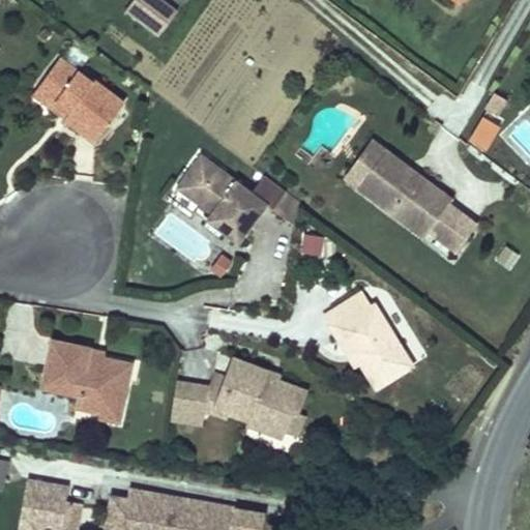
[(157,34),(174,11),(157,0),(130,0),(123,10),(157,34)]
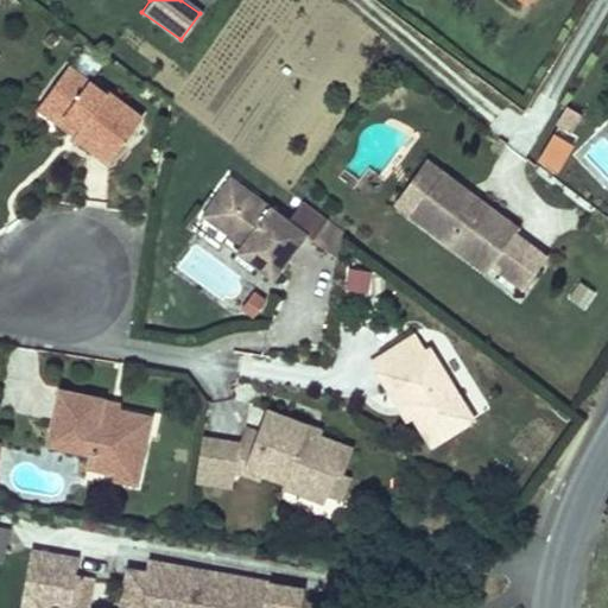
[(108,95),(68,67),(44,101),(82,127),(80,131),(75,137),(112,162),(144,115),(111,93),(108,95)]
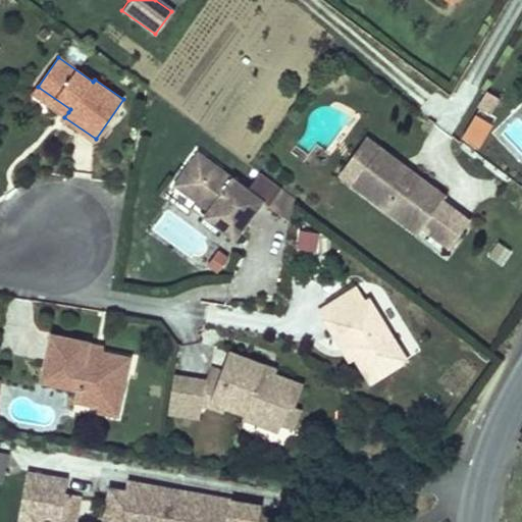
[(70,109),(38,87),(36,91),(68,112),(70,109)]
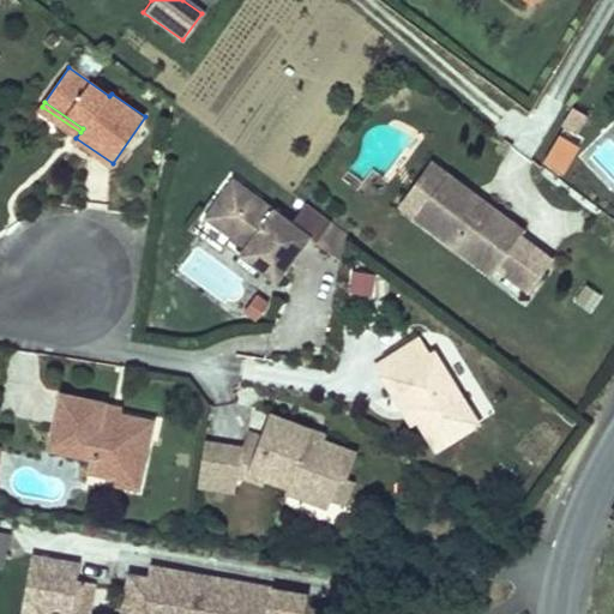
[(573,131),(584,114),(572,106),(561,124),(573,131)]
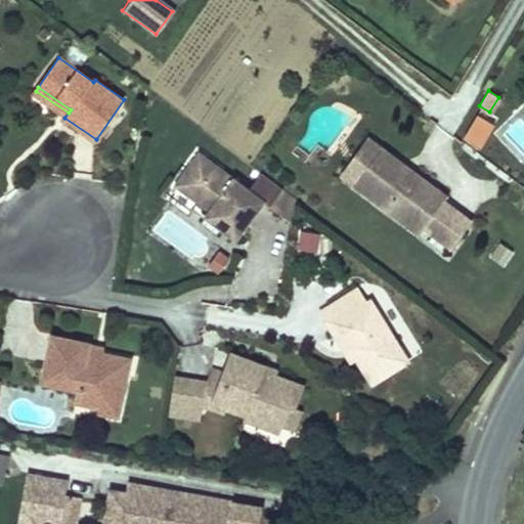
[(353,187),(382,148),(368,139),(340,178),(353,187)]
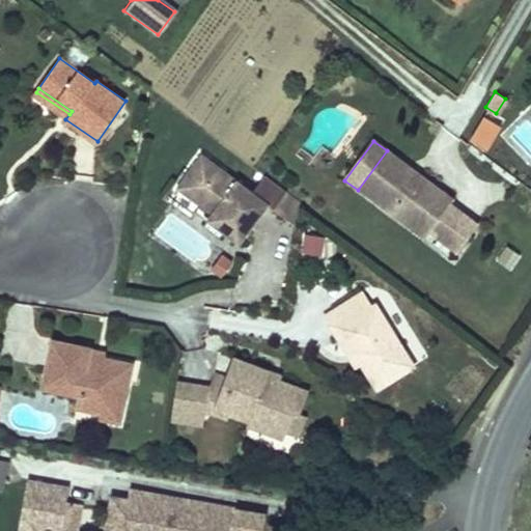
[(387,150),(358,190),(424,240),(429,233),(456,254),(478,225),(450,204),(453,200),(387,150)]
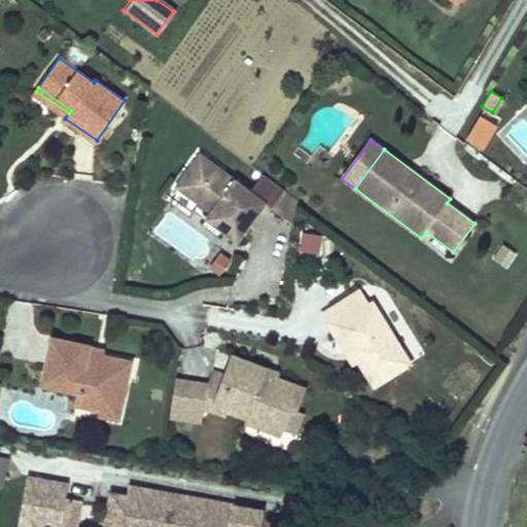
[(266,204),(201,153),(176,185),(208,209),(203,217),(236,243),(266,204)]
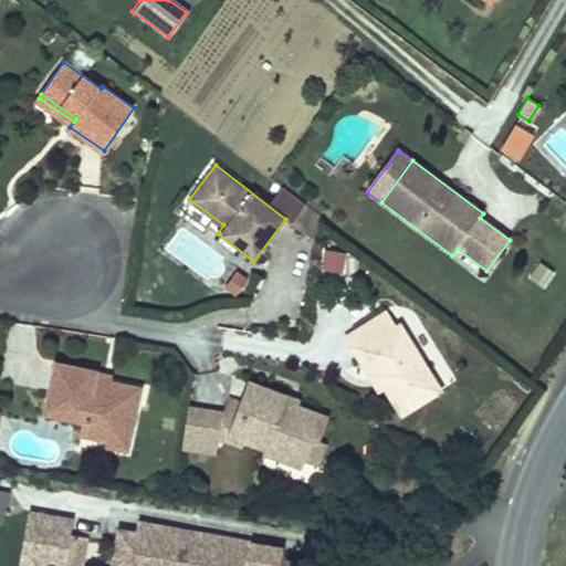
[(281,185),(269,199),(291,217),(303,202),(281,185)]
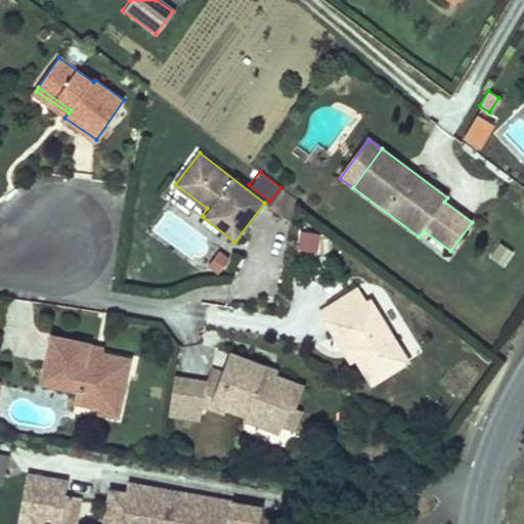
[(281,190),(267,208),(293,227),(297,203),(281,190)]
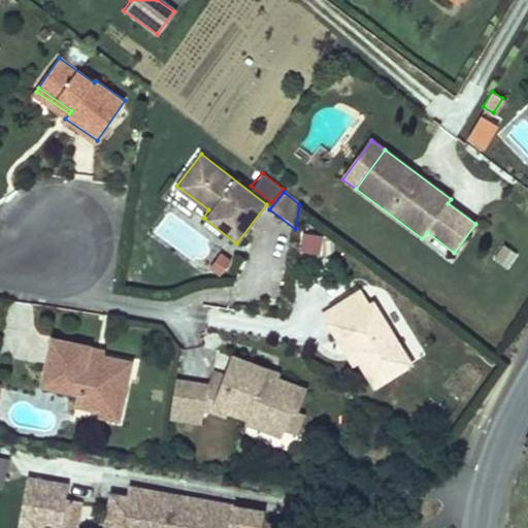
[(319,253),(322,236),(302,232),(299,250),(319,253)]
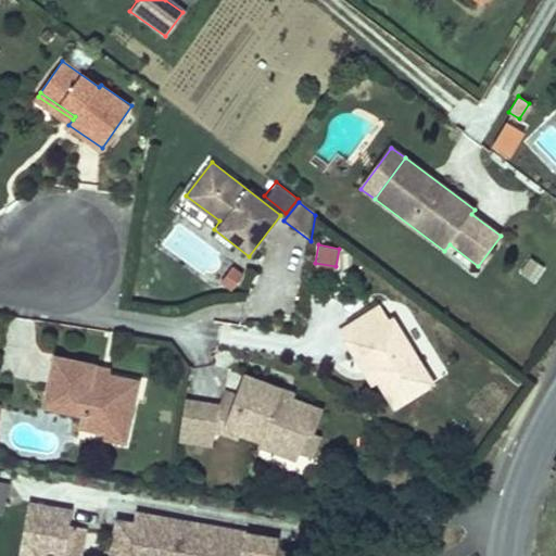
[(394,340),(379,313),(341,336),(358,365),(367,359),(382,387),(395,409),(431,389),(401,336),(394,340)]
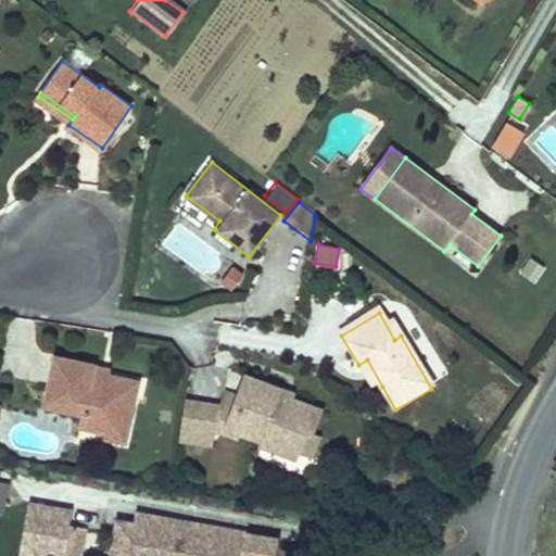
[(87,361),(47,354),(39,406),(79,412),(77,426),(104,430),(106,422),(125,425),(129,396),(121,395),(124,376),(86,369),(87,361)]
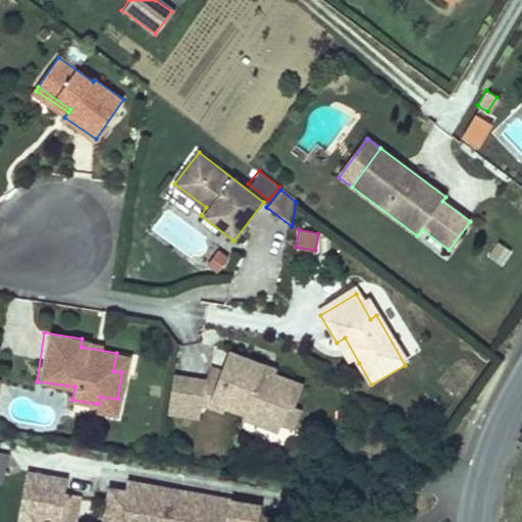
[(345,337),(336,343),(351,367),(359,363),(345,337)]
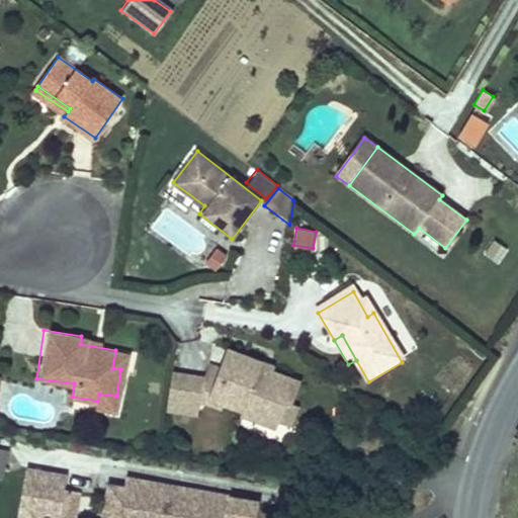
[(123,351),(115,350),(112,368),(120,369),(123,351)]
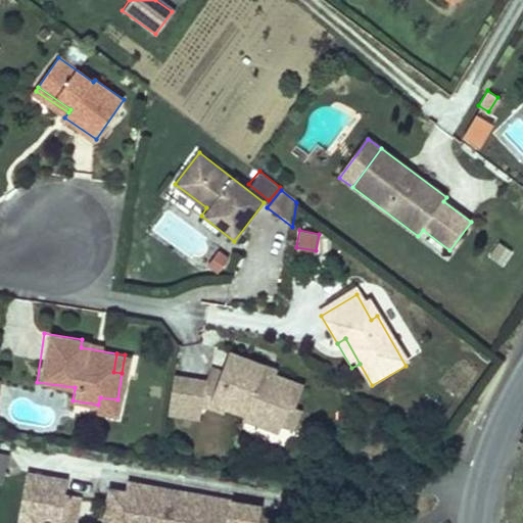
[(260,369),(228,355),(221,375),(214,392),(209,402),(225,409),(243,416),(241,421),(275,434),(277,427),(285,406),(294,409),(301,390),(258,374),(260,369)]
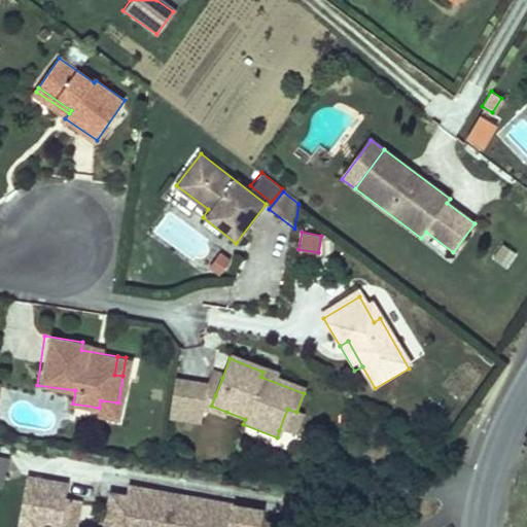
[(215,395),(222,378),(211,374),(206,388),(204,391),(215,395)]
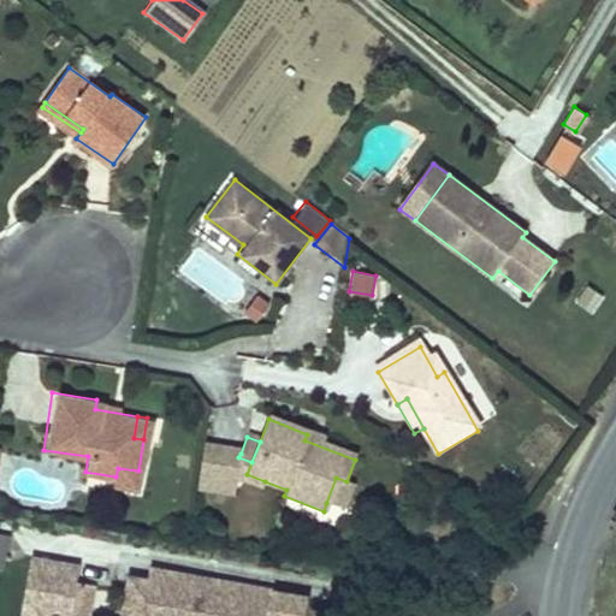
[(241,454),(201,446),(194,490),(234,497),(236,478),(261,487),(265,481),(247,474),(252,462),(238,457),(241,454)]
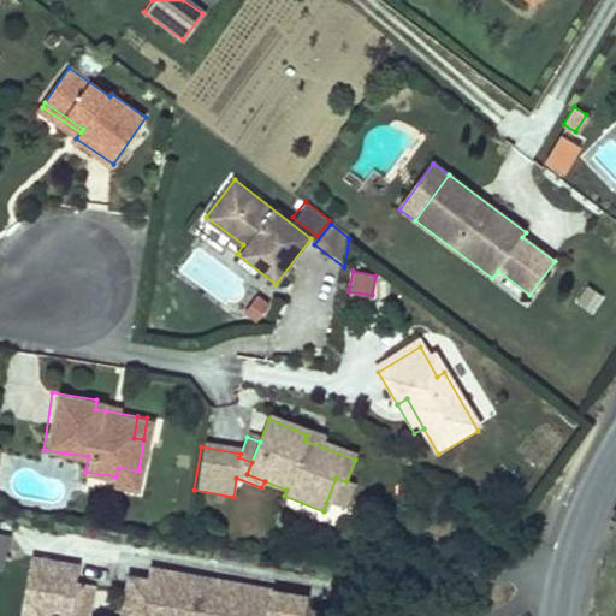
[(138,471),(118,468),(116,477),(114,486),(136,489),(138,471)]
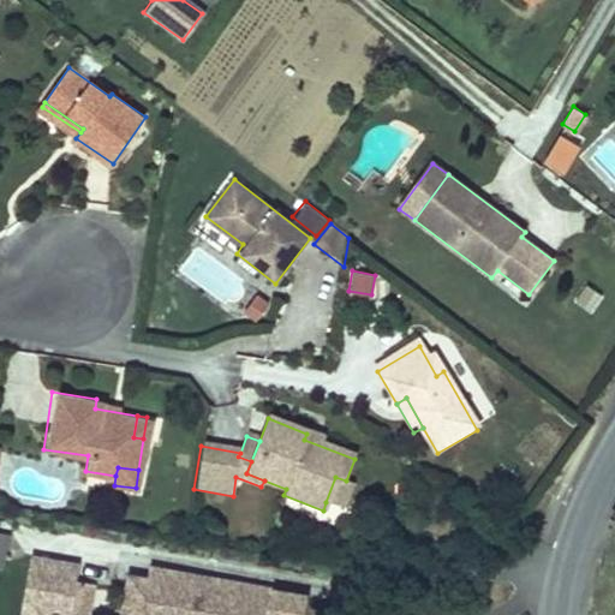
[(346,481),(335,477),(326,502),(344,509),(353,484),(346,481)]
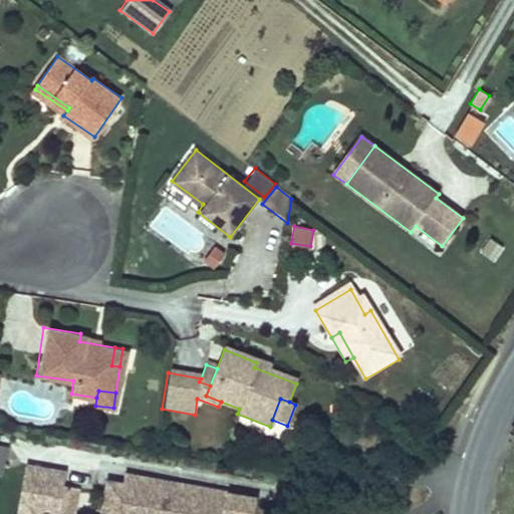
[(162,481),(151,479),(149,490),(160,491),(162,481)]
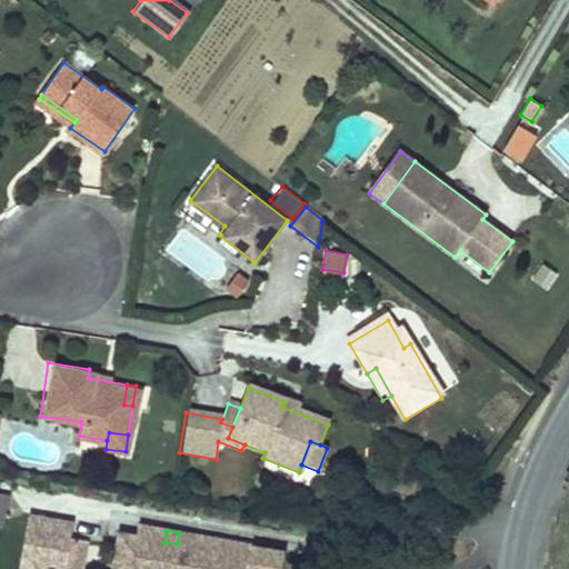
[(285,568),(288,552),(258,547),(179,532),(177,543),(165,542),(148,539),(141,568),(285,568)]
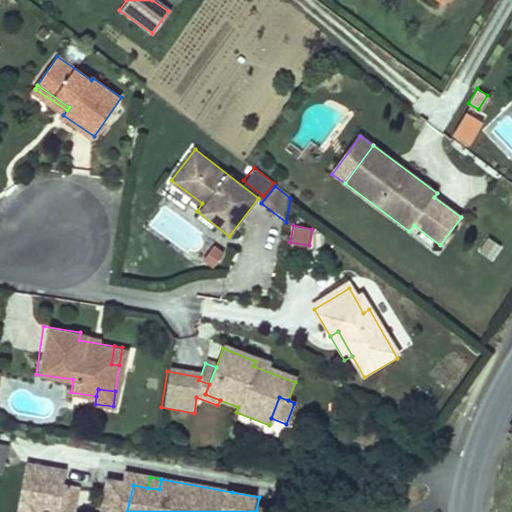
[(17,511),(23,511),(27,489),(14,487),(10,511),(17,511)]
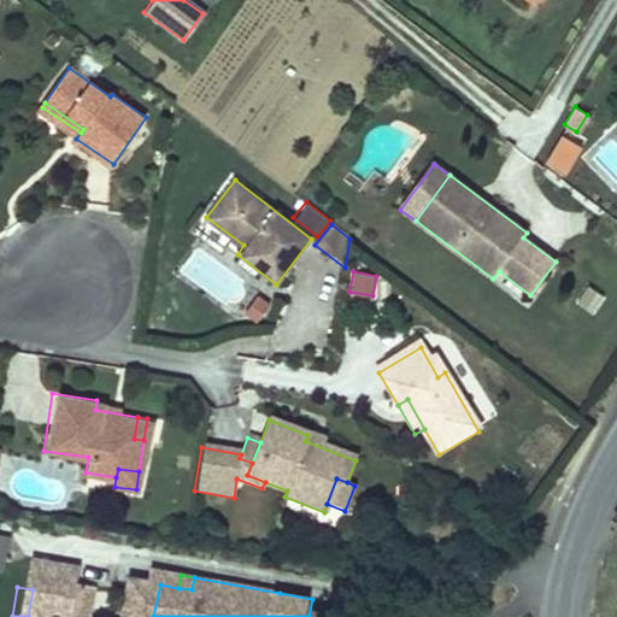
[(63,616),(68,595),(33,589),(28,616),(63,616)]
